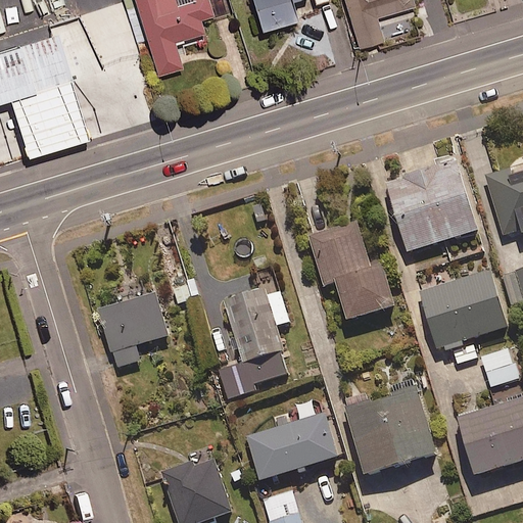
[(197,10),(207,7),(208,11),(227,6),(225,0),(124,0),(135,41),(147,38),(155,69),(180,62),(175,43),(204,35),(197,10)]
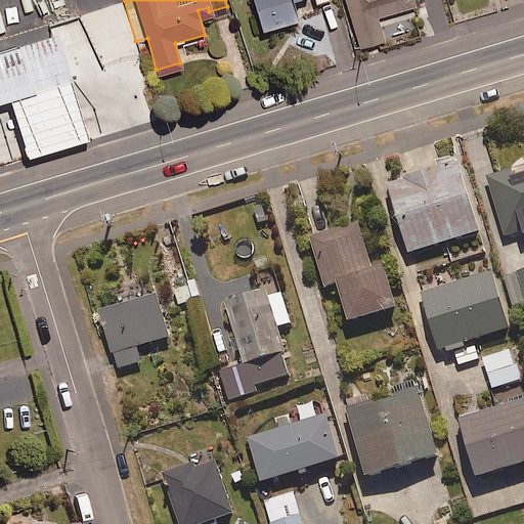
[(252,0),(260,22),(295,9),(291,0),(252,0)]
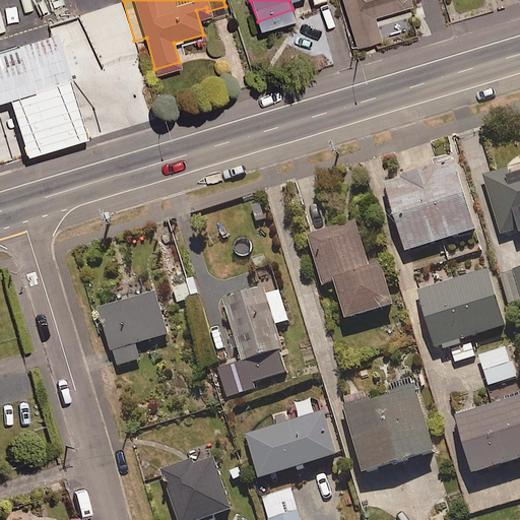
[(341,0),(354,42),(379,35),(373,11),(409,0),(341,0)]
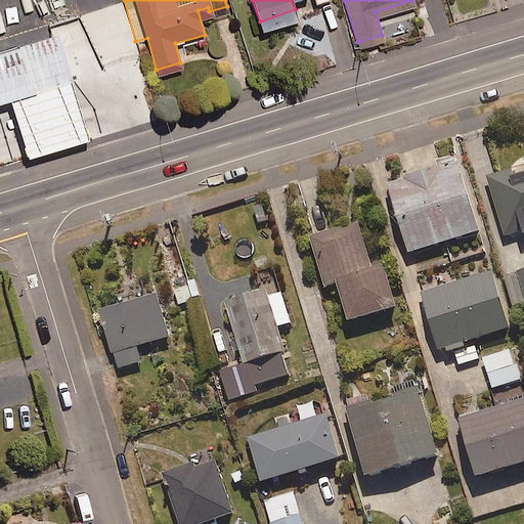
[(58,37),(0,53),(0,106),(12,102),(29,159),(90,141),(58,37)]
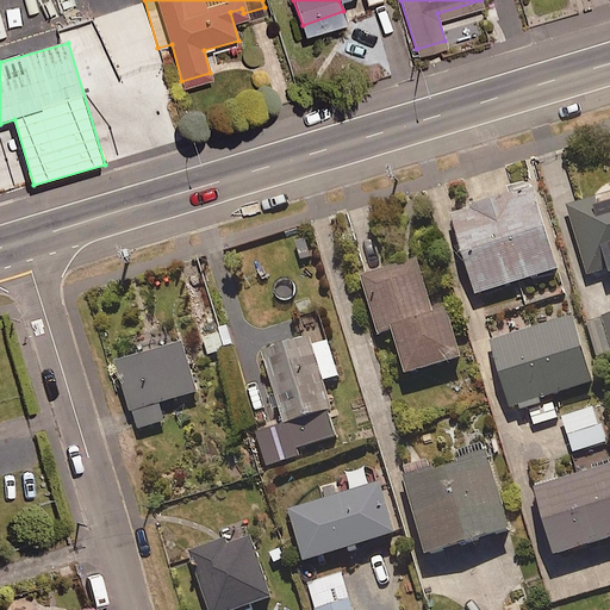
[(479,293),(561,267),(535,186),(453,212),(479,293)]
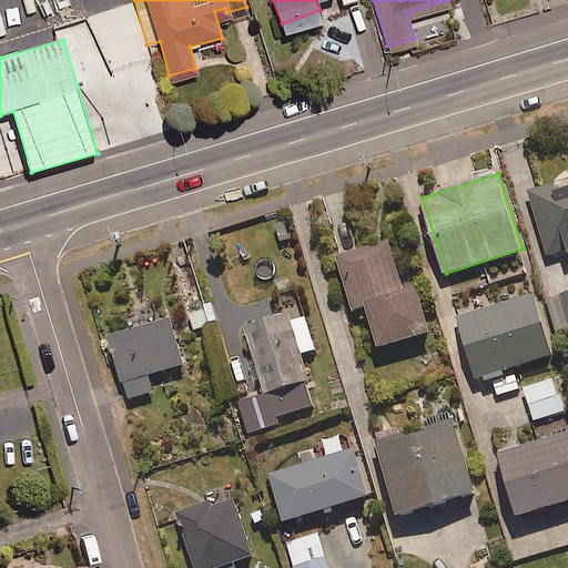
[(558,250),(560,256),(567,253),(567,175),(528,186),(547,253),(558,250)]
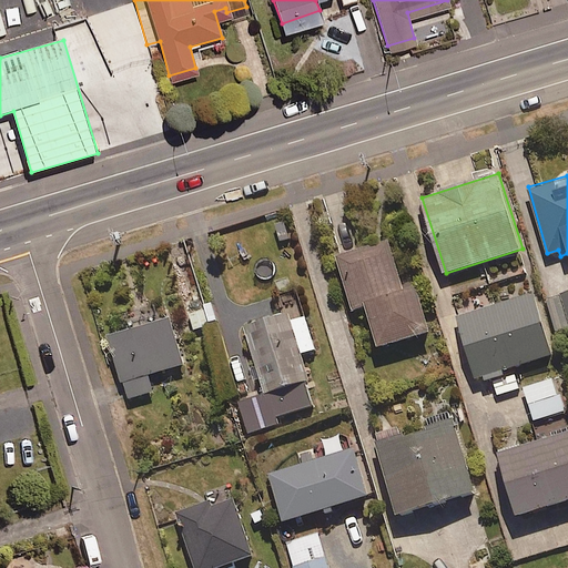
[(414,282),(403,285),(387,235),(335,252),(352,305),(364,301),(378,346),(429,330),(414,282)]
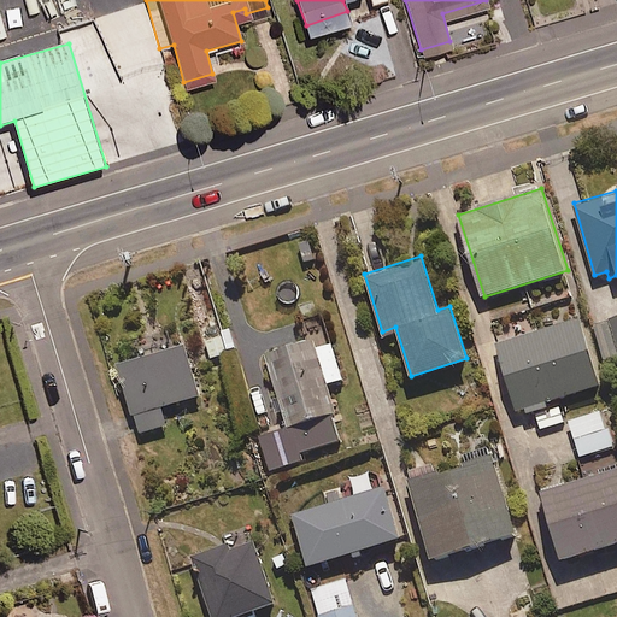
[(205,359),(229,352),(213,305),(189,312),(205,359)]
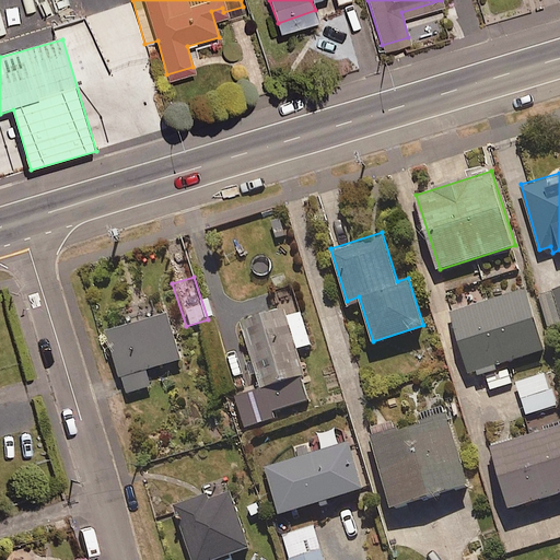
[(559,318),(559,287),(545,291),(552,321),(559,318)]
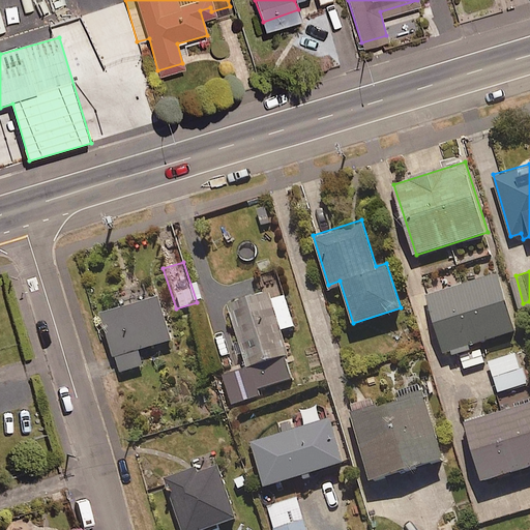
[(429,322),(434,320),(444,353),(452,351),(453,355),(471,349),(470,345),(517,330),(498,273),(420,298),(429,322)]
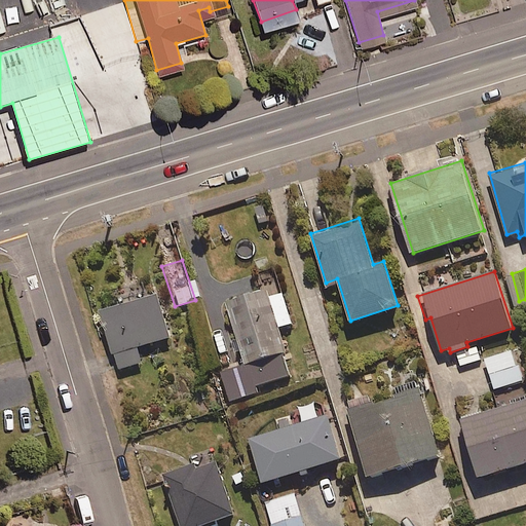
[(257,279),(261,293),(226,303),(245,367),(221,374),(229,401),(258,392),(256,388),(278,381),(272,359),(287,354),(280,331),(293,327),(277,273),(257,279)]
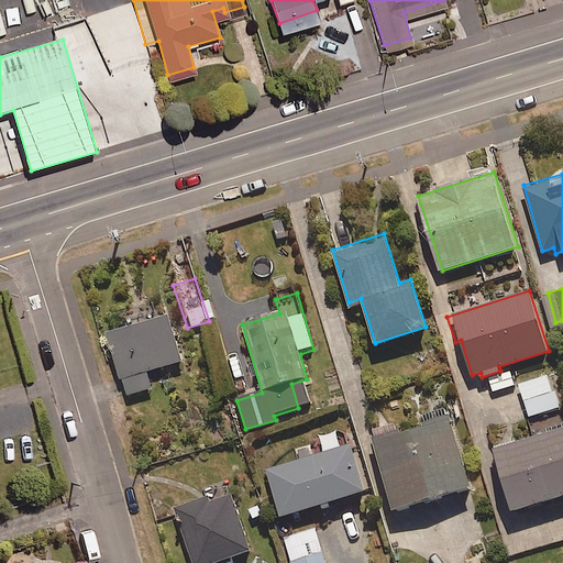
[(146,368),(180,359),(167,310),(106,329),(124,394),(152,386),(146,368)]
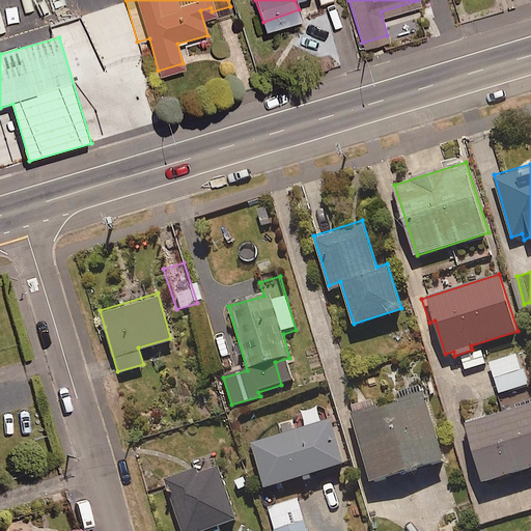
[(485,362),(481,351),(459,357),(464,369),(485,362)]
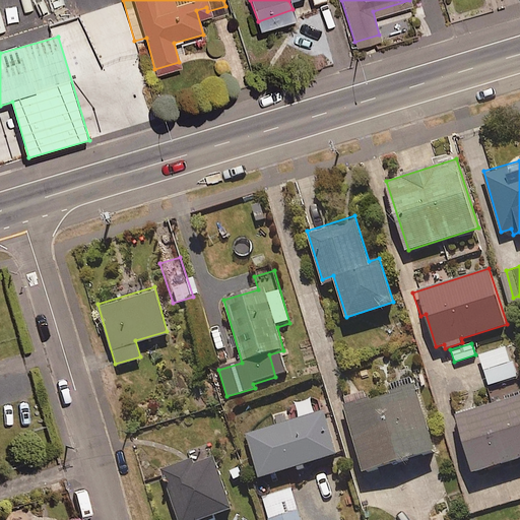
[(488,382),(515,374),(506,344),(478,352),(488,382)]
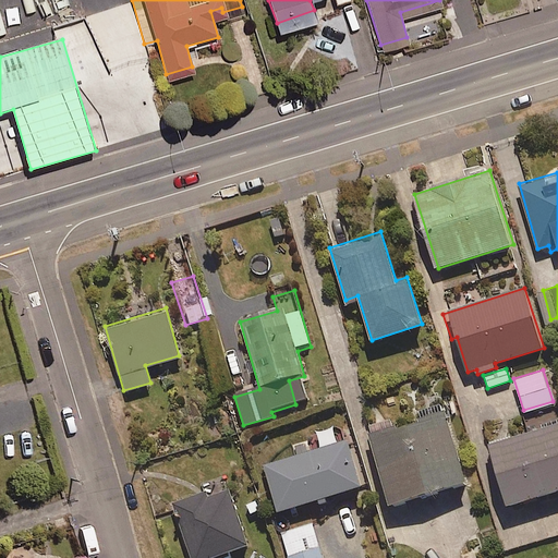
[(390,511),(468,489),(446,414),(368,436),(390,511)]
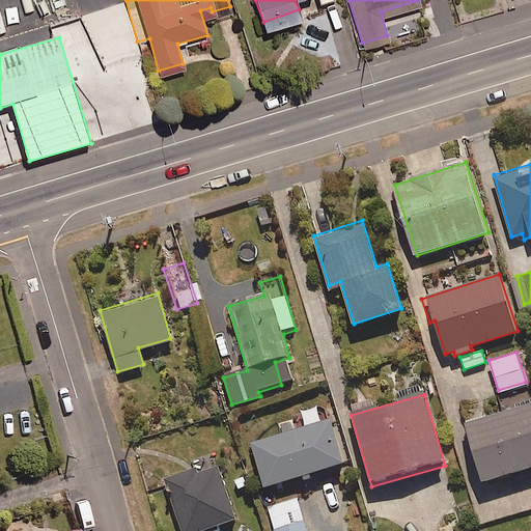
[(483,479),(530,464),(530,399),(465,420),(483,479)]
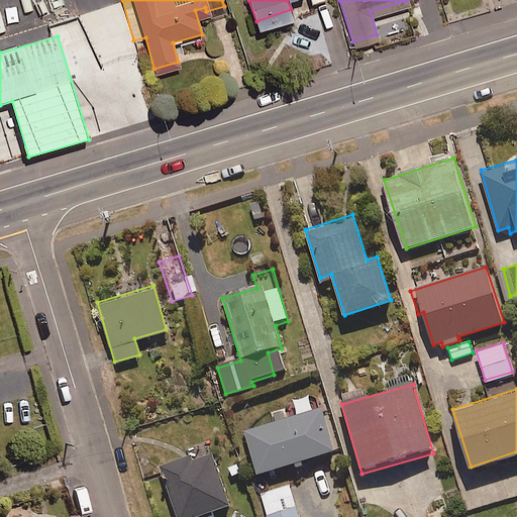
[(321,405),(311,408),(307,394),(292,399),(297,412),(243,428),(256,471),(333,446),(321,405)]
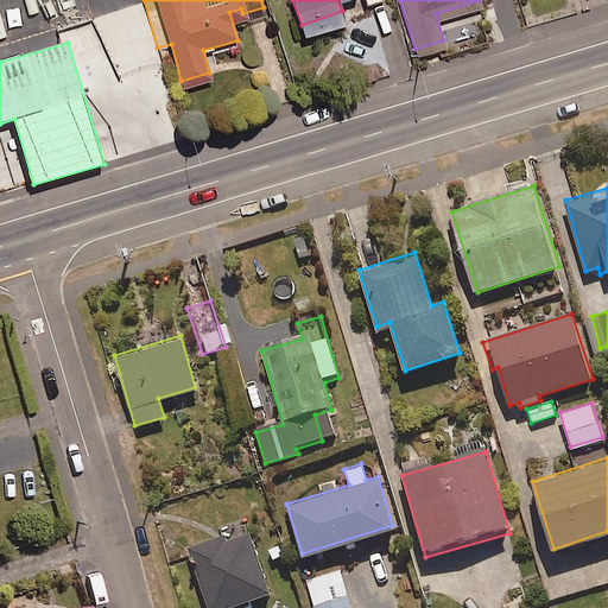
[(210,607),(232,607),(273,593),(247,525),(187,548),(210,607)]
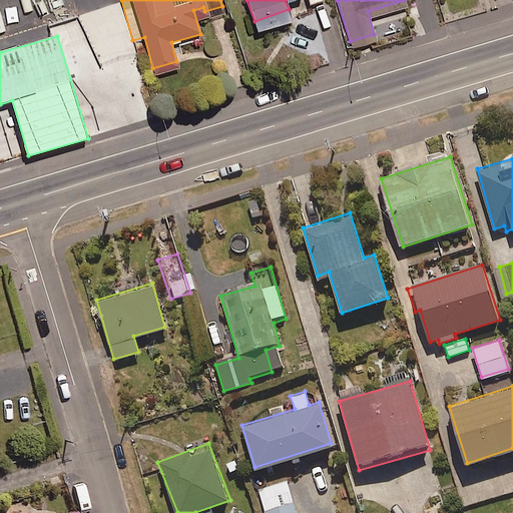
[(265,512),(297,512),(287,479),(258,488),(265,512)]
